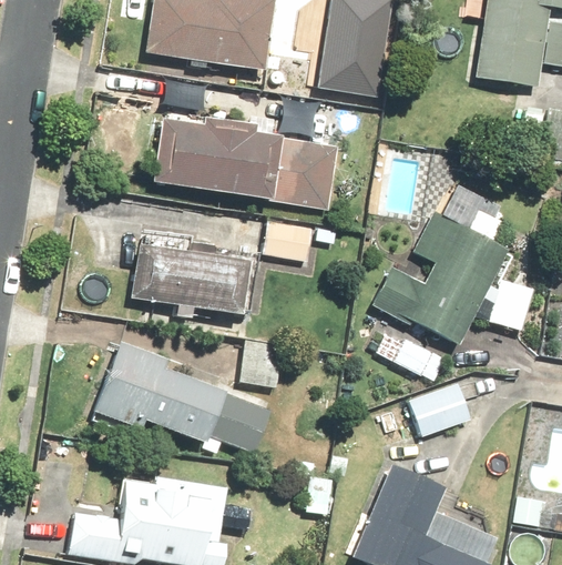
[(152,0),(144,52),(263,71),(275,0),(152,0)]
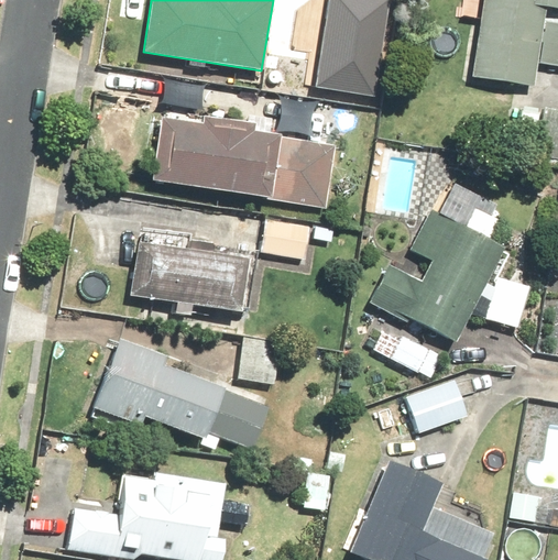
[(336,0),(328,48),(382,58),(392,0),(336,0)]
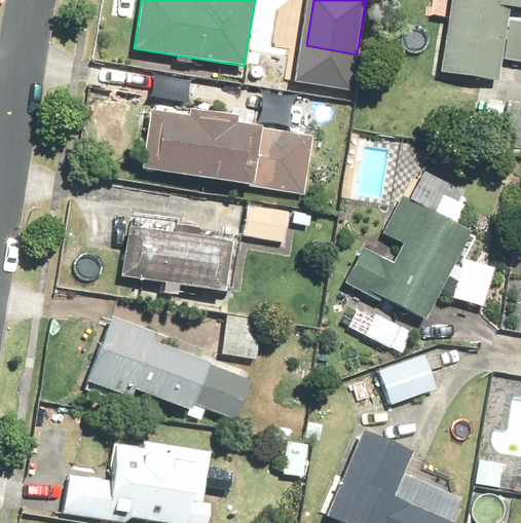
[(451,0),(441,71),(499,80),(504,58),(520,60),(520,20),(510,19),(512,6),(520,7),(520,0),(451,0)]
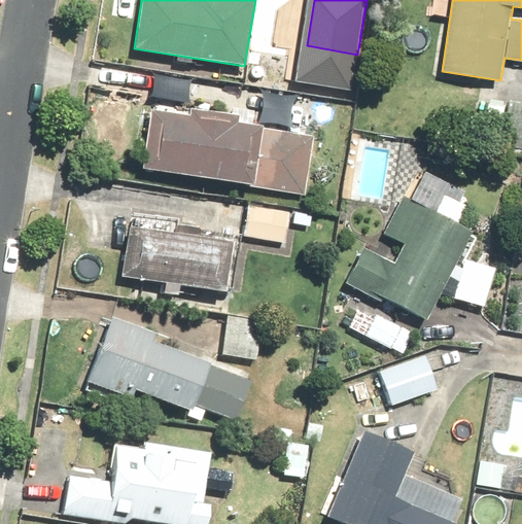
[(521,101),(510,99),(502,144),(521,146),(521,101)]
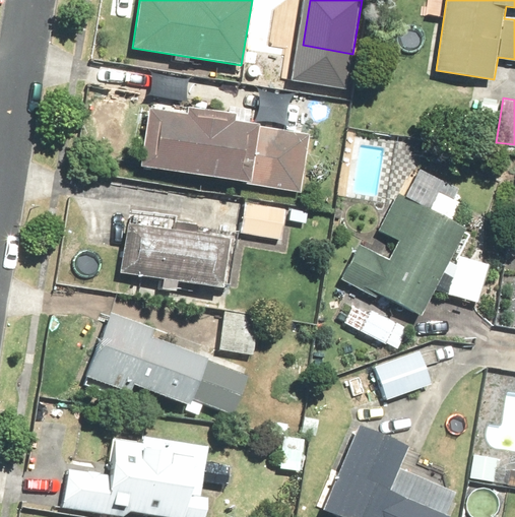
[(148,108),(138,167),(302,192),(311,133),(232,121),(233,114),(187,107),(186,114),(148,108)]
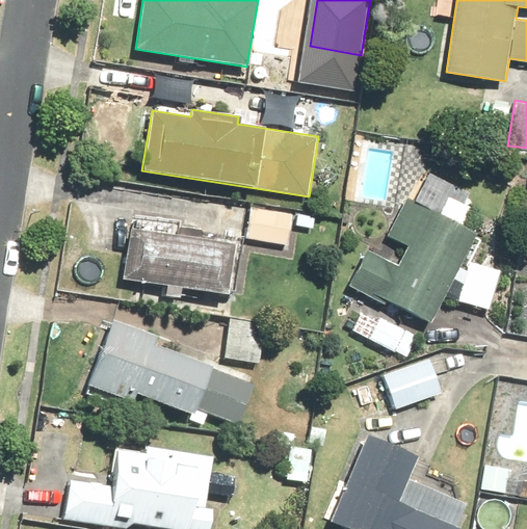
[(430,323),(453,279),(464,284),(458,300),(490,310),(501,269),(470,261),(467,270),(460,266),(478,232),(462,225),(472,206),(465,203),(469,193),(430,173),(416,201),(407,196),(388,235),(407,245),(398,264),(368,248),(349,285),(384,302),(386,299),(430,323)]
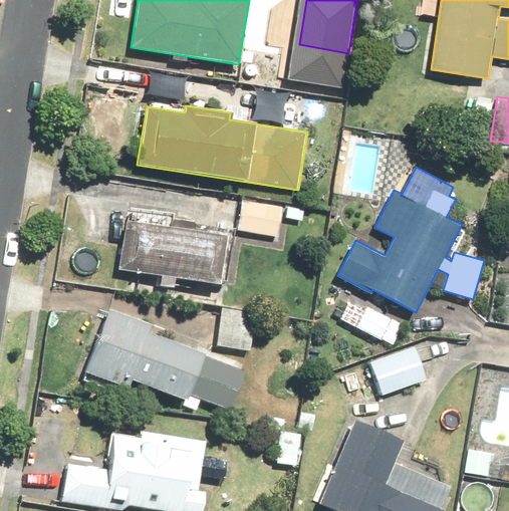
[(238,229),(278,235),(283,205),(243,198),(238,229)]
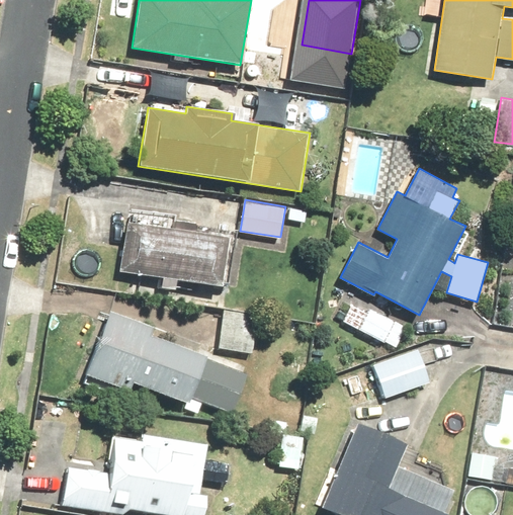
[(126,222),(119,271),(161,277),(159,287),(174,289),(175,280),(219,286),(227,238),(192,233),(193,224),(173,220),(172,229),(126,222)]
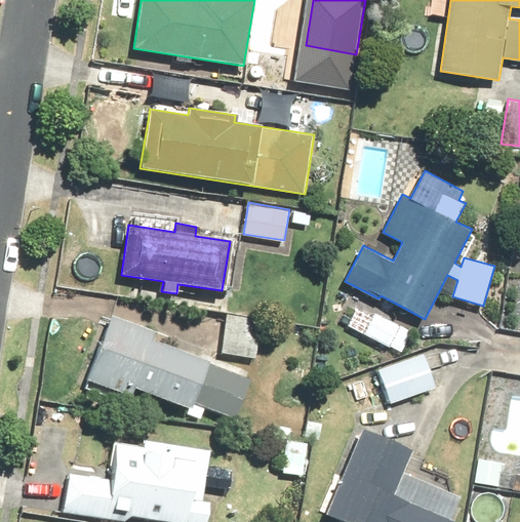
[(402,352),(413,330),(375,312),(373,315),(358,308),(350,325),(365,332),(364,333),(402,352)]
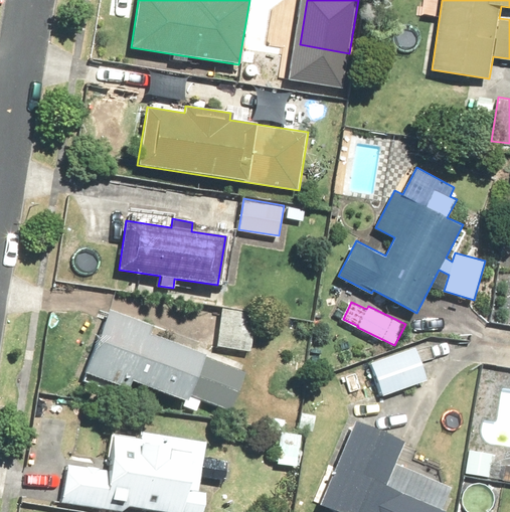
[(259,313),(223,308),(218,344),(253,349),(259,313)]
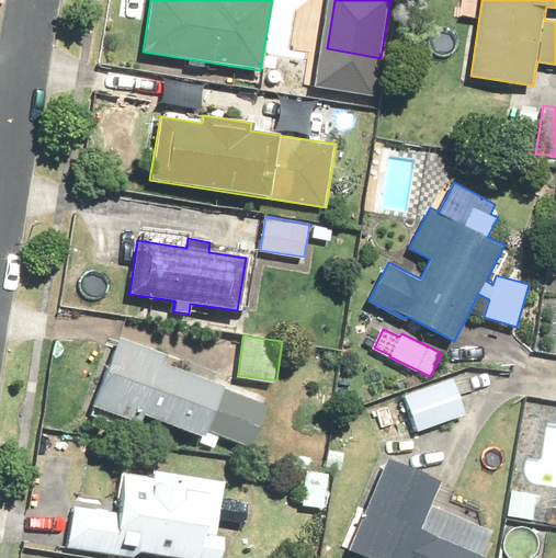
[(140,417),(200,439),(204,429),(251,446),(268,403),(160,363),(163,354),(118,337),(92,406),(95,408),(92,413),(135,430),(140,417)]
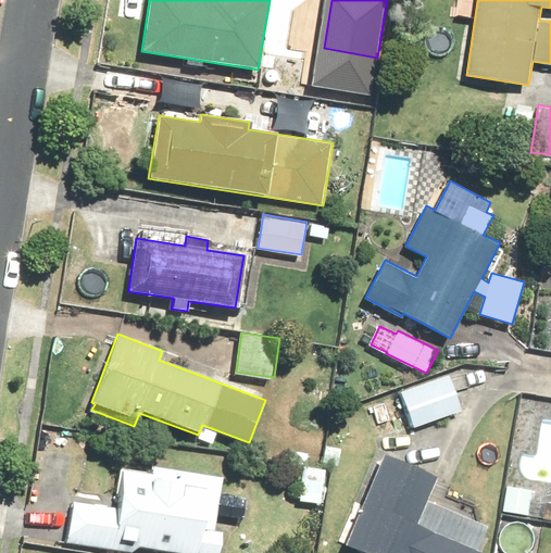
[(382,438),(462,409),(450,375),(368,404),(382,438)]
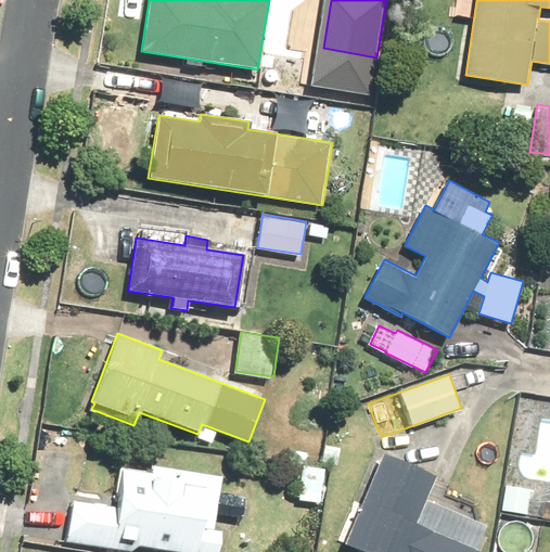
[(384,453),(344,543),(363,551),(480,551),(482,551),(476,549),(487,525),(426,499),(436,477),(384,453)]
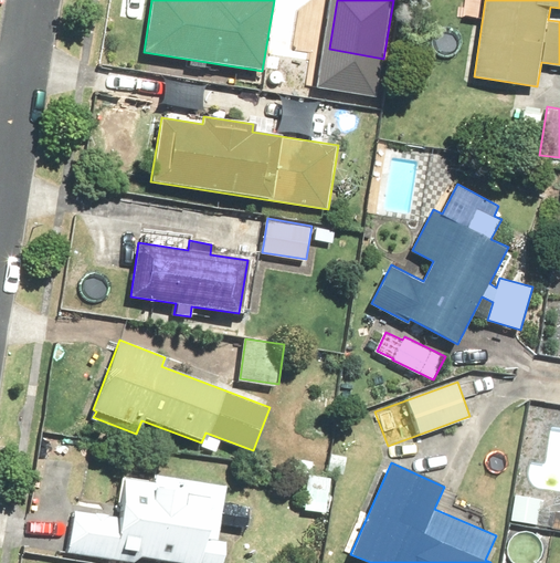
[(228,485),(157,475),(156,482),(124,478),(118,515),(75,509),(69,552),(141,562),(141,558),(180,562),(221,562),(225,540),(219,540),(228,485)]
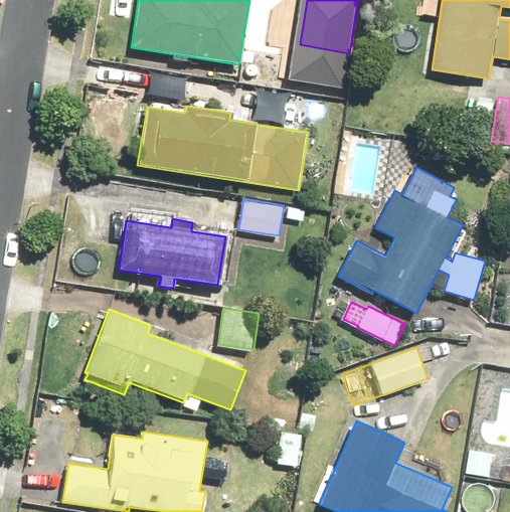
[(490,476),(494,454),(470,450),(467,472),(490,476)]
